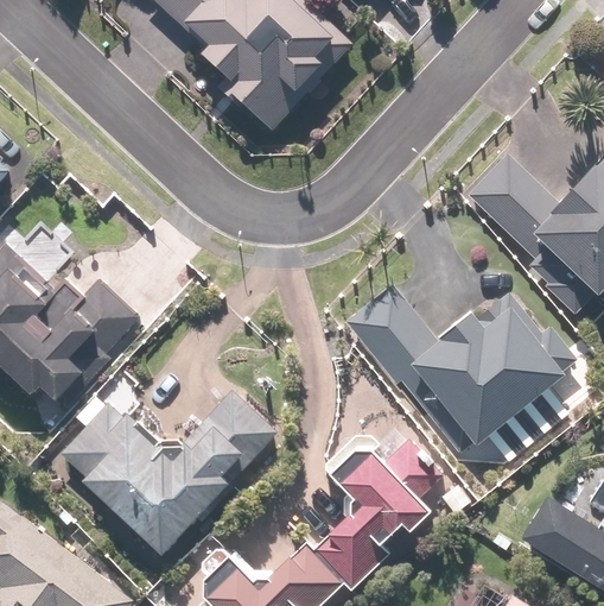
[(154,0),(203,45),(192,56),(217,79),(210,86),(268,139),(351,51),(296,0),(154,0)]
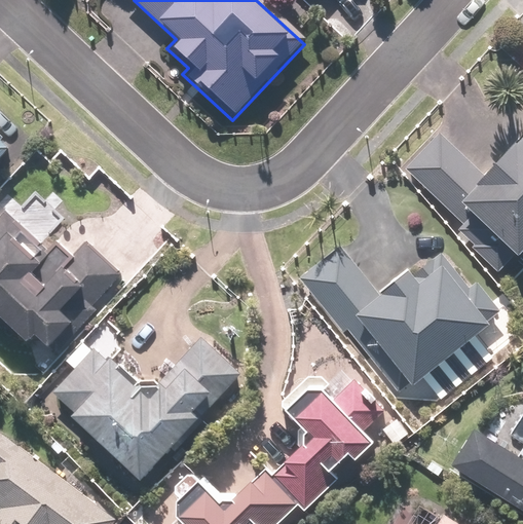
[(441,135),(405,166),(458,223),(453,228),(496,273),(522,247),(522,141),(482,179),(441,135)]
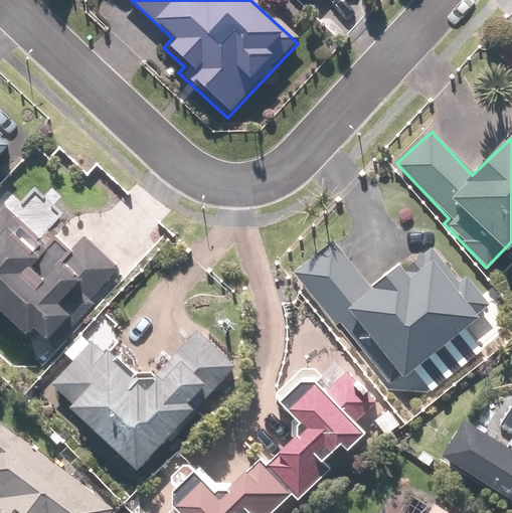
[(0,161),(12,149),(0,137),(0,161)]
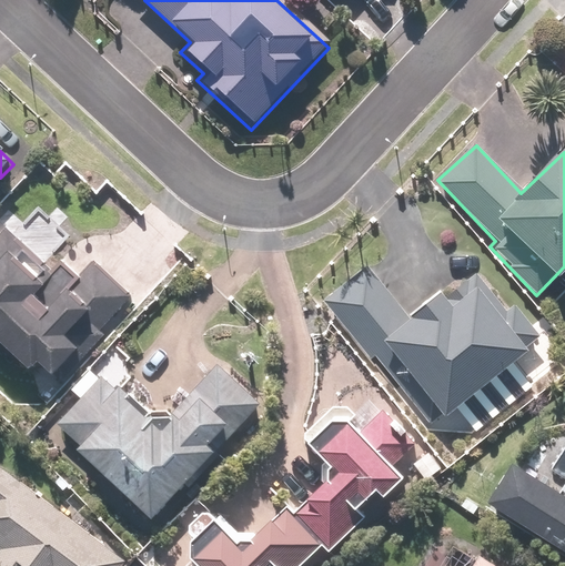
[(50,272),(3,231),(0,233),(0,349),(27,374),(32,369),(43,378),(69,351),(58,340),(84,312),(100,327),(129,296),(92,261),(76,280),(58,263),(50,272)]
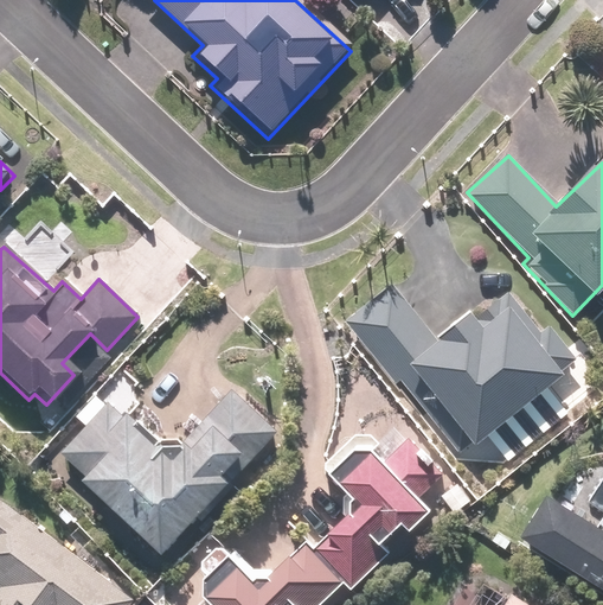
[(456,459),(488,435),(506,459),(569,412),(551,388),(579,367),(547,323),(538,330),(511,293),(478,317),(472,310),(435,337),(395,284),(345,322),(396,390),(402,387),(456,459)]
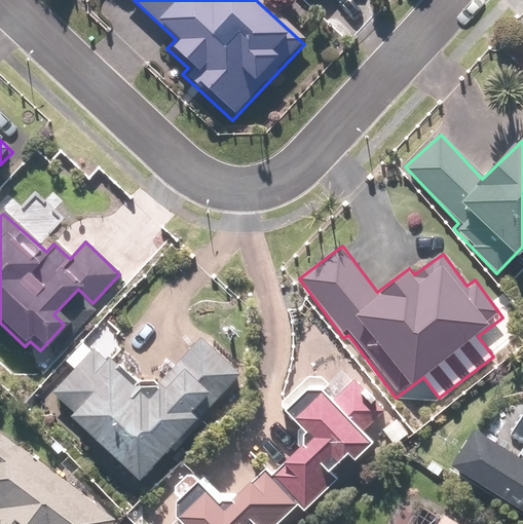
[(96,348),(54,393),(73,411),(68,416),(138,483),(240,375),(200,336),(145,395),(96,348)]
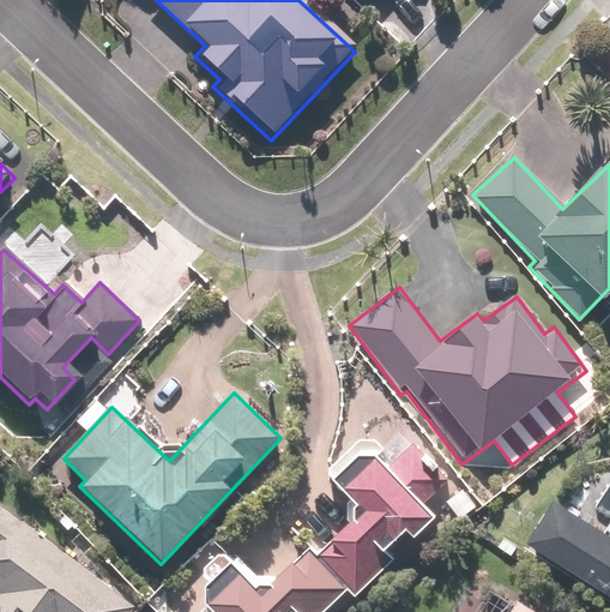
[(387,467),(376,456),(360,455),(334,479),(366,511),(322,553),(315,545),(299,562),(296,559),(261,593),(233,562),(209,585),(211,604),(218,611),(320,611),(349,587),(356,595),(394,562),(385,550),(408,529),(414,537),(435,517),(423,504),(452,478),(417,441),(387,467)]
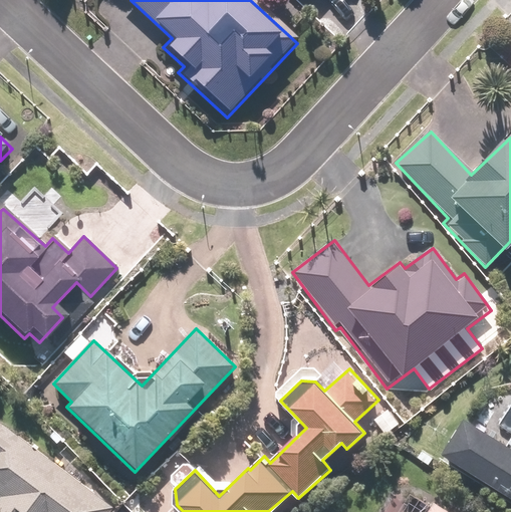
[(108,511),(112,507),(0,421),(0,498),(0,511),(108,511)]
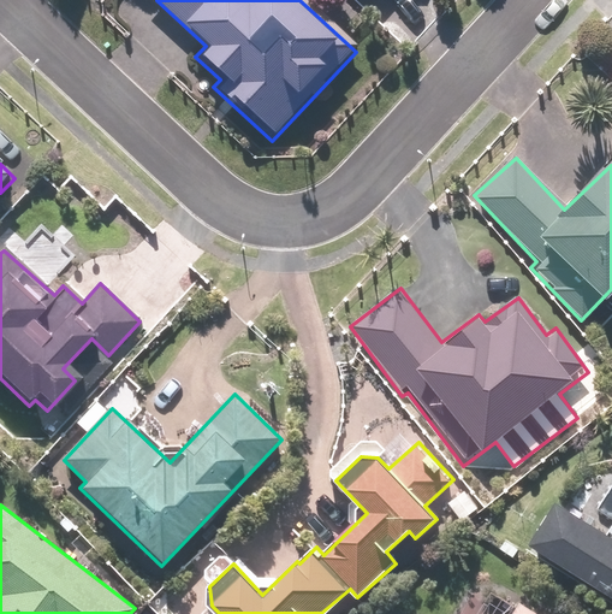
[(547,505),(521,549),(611,602),(611,533),(607,541),(547,505)]
